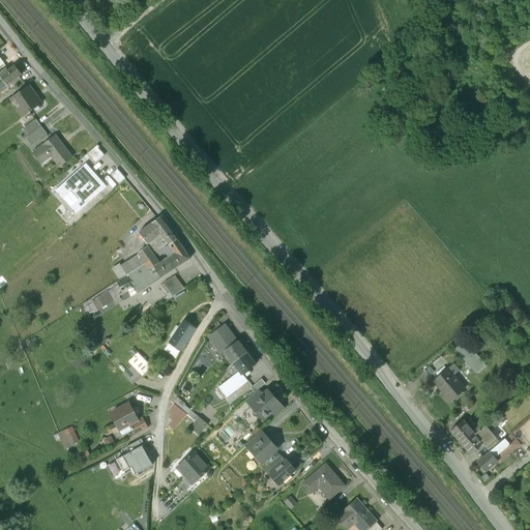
[(9,70),(7,68),(0,74),(0,92),(3,90),(3,89),(23,75),(16,65),(9,70)]
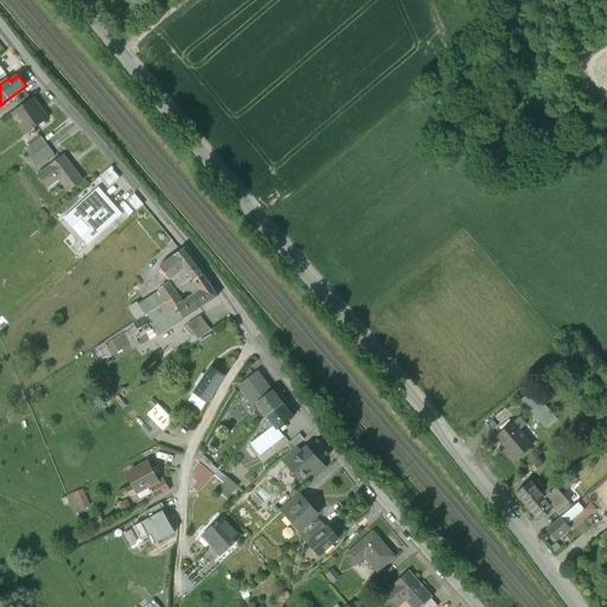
[(29,93),(18,101),(21,106),(33,98),(29,93)]
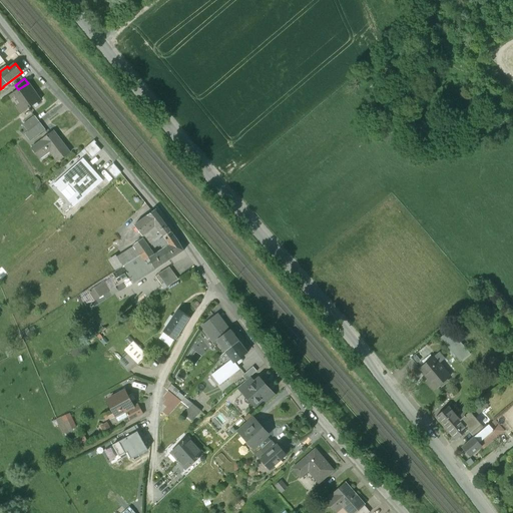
[(18,89),(14,93),(21,103),(18,105),(23,111),(41,99),(37,94),(36,95),(28,83),(18,89)]
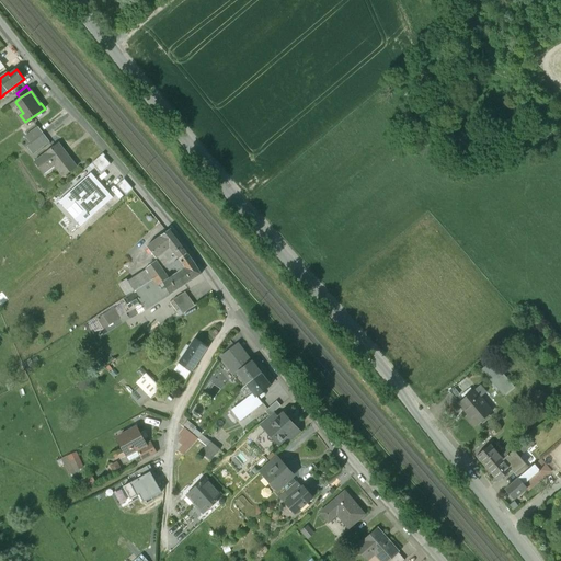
[(38,126),(26,136),(32,144),(45,134),(38,126)]
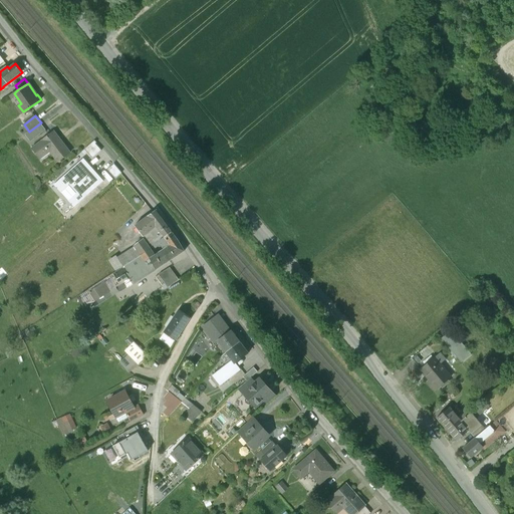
[(29,132),(25,135),(31,142),(46,130),(41,122),(29,132)]
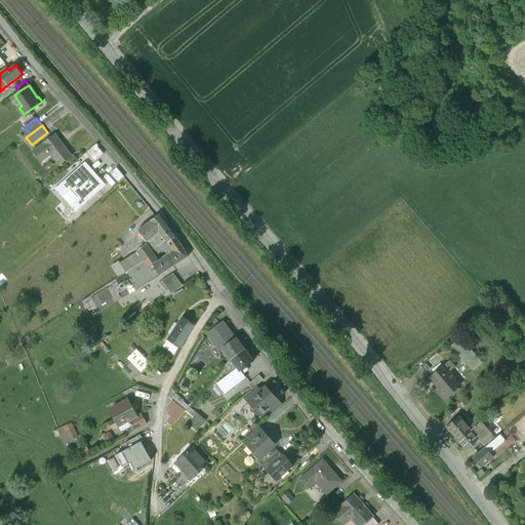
[(73,155),(56,133),(33,151),(42,162),(51,155),(59,165),(73,155)]
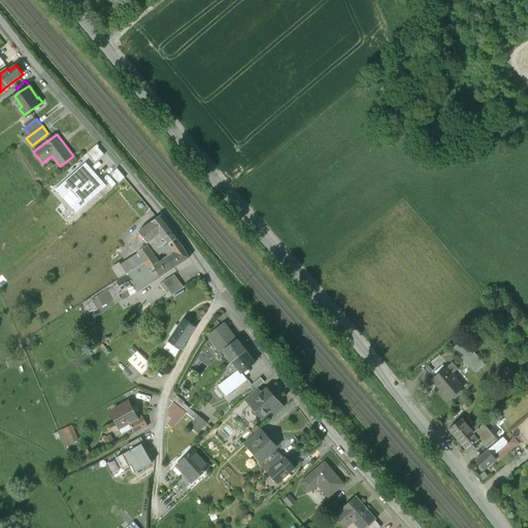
[(88,154),(96,163),(105,155),(99,147),(100,146),(98,144),(88,154)]
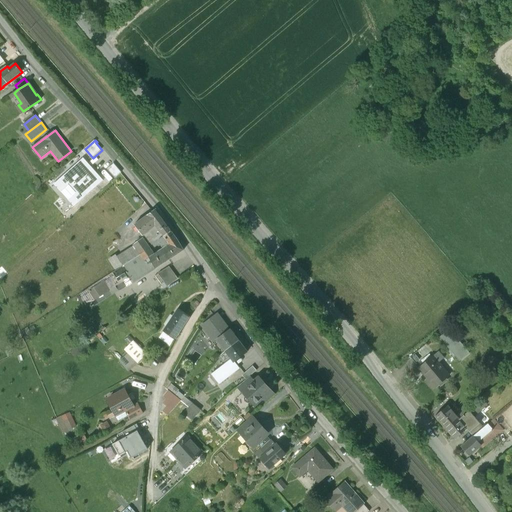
[(84,158),(55,183),(62,191),(70,185),(76,192),(72,196),(78,203),(104,180),(84,158)]
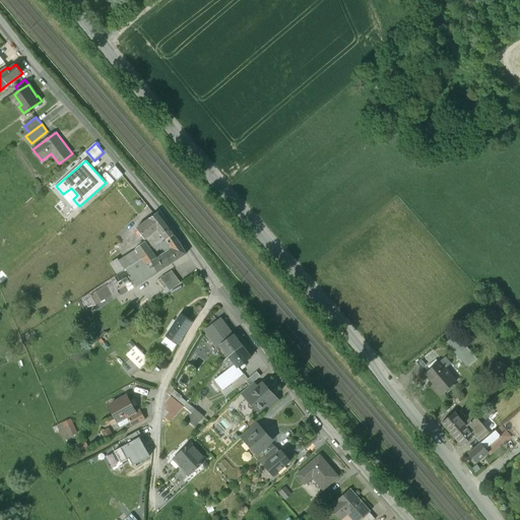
[(116,166),(110,172),(118,181),(124,175),(116,166)]
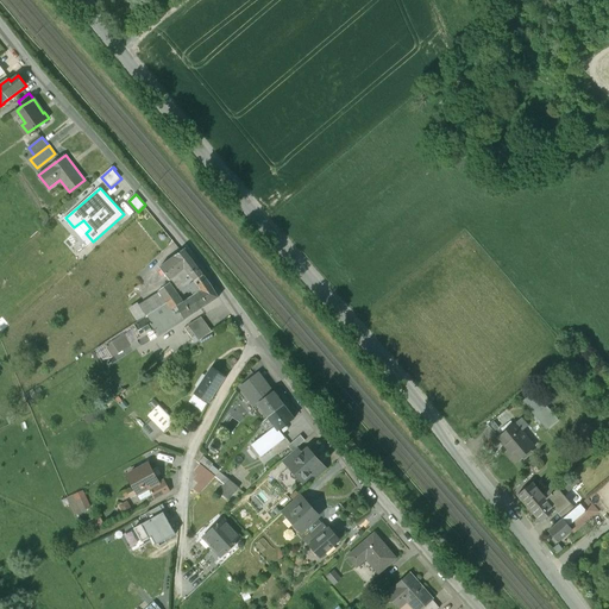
[(86,233),(81,238),(88,246),(93,242),(86,233)]
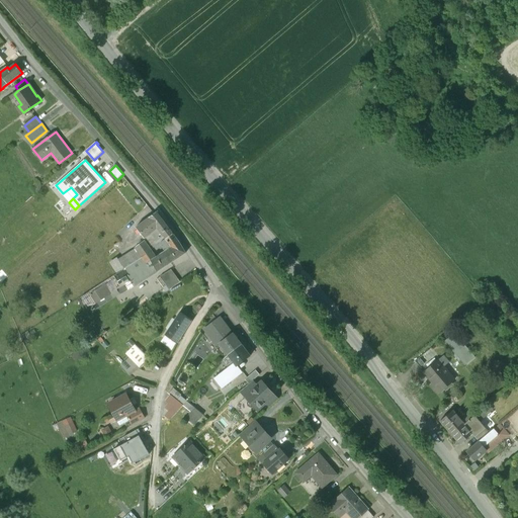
[(156,211),(136,228),(144,238),(157,228),(163,235),(163,236),(166,239),(173,234),(156,211)]
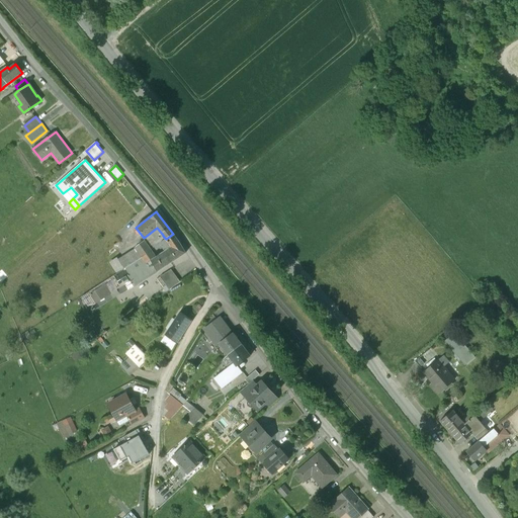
[(171,246),(155,256),(152,251),(143,257),(147,262),(150,260),(152,262),(147,266),(152,274),(185,252),(179,242),(173,234),(166,239),(163,236),(156,240),(158,243),(160,242),(165,248),(170,245),(171,246)]
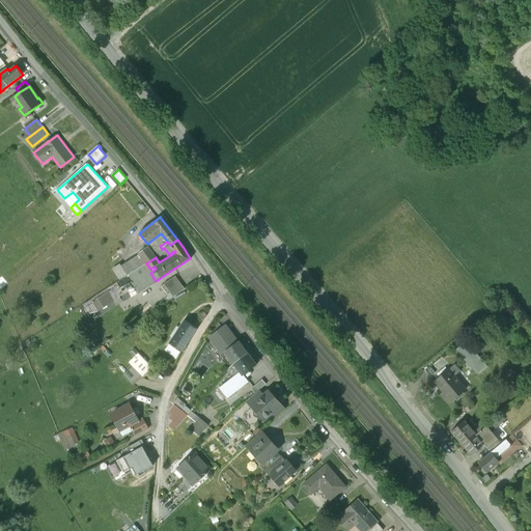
[(147,246),(136,254),(138,257),(140,255),(146,263),(156,257),(151,252),(157,249),(159,247),(157,245),(154,246),(152,245),(148,248),(147,246)]
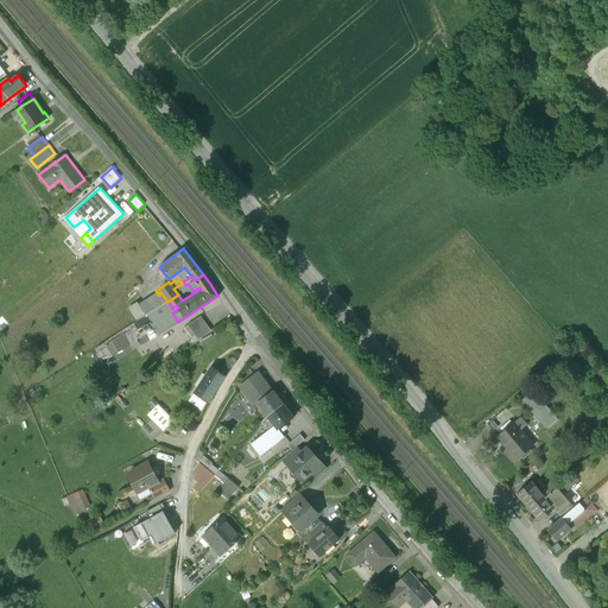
[(179,285),(173,289),(178,295),(183,291),(179,285)]
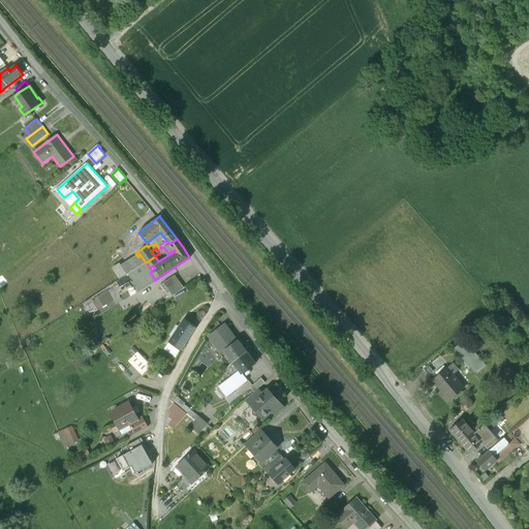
[(176,275),(164,282),(174,296),(184,287),(176,275)]
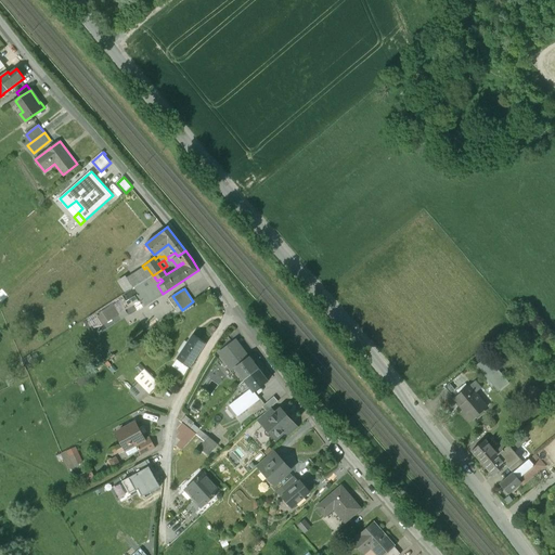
[(106,323),(121,313),(115,302),(99,312),(106,323)]
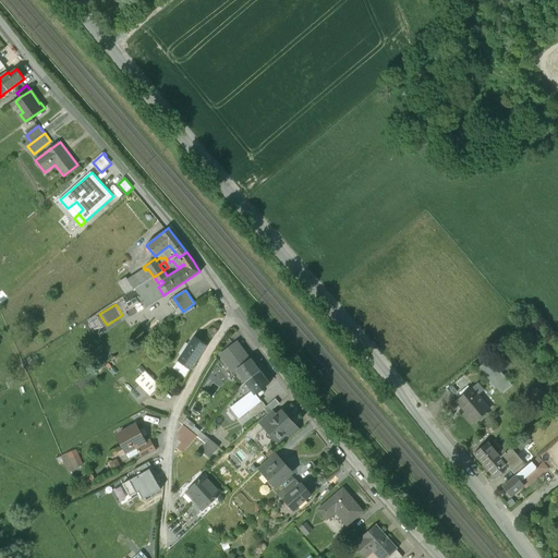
[(206,344),(194,336),(186,348),(198,356),(206,344)]
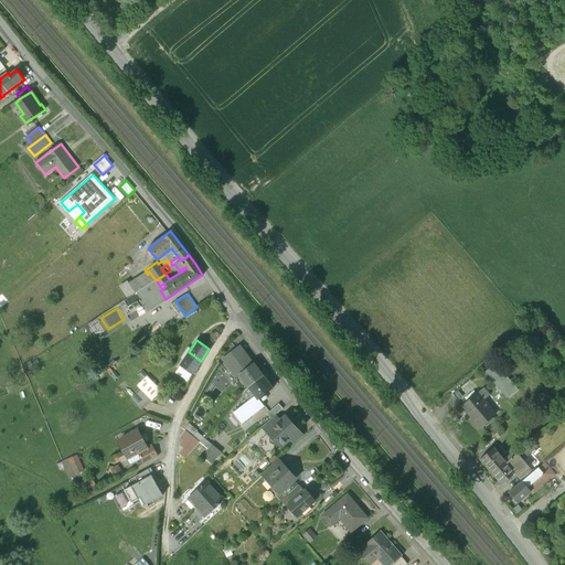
[(201,361),(189,352),(184,358),(198,366),(201,361)]
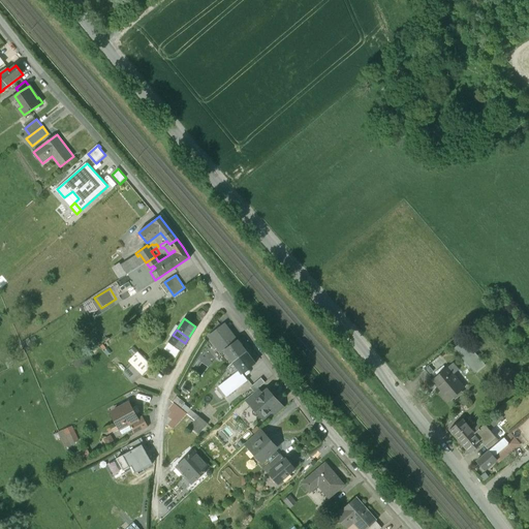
[(238,340),(224,349),(234,362),(246,351),(238,340)]
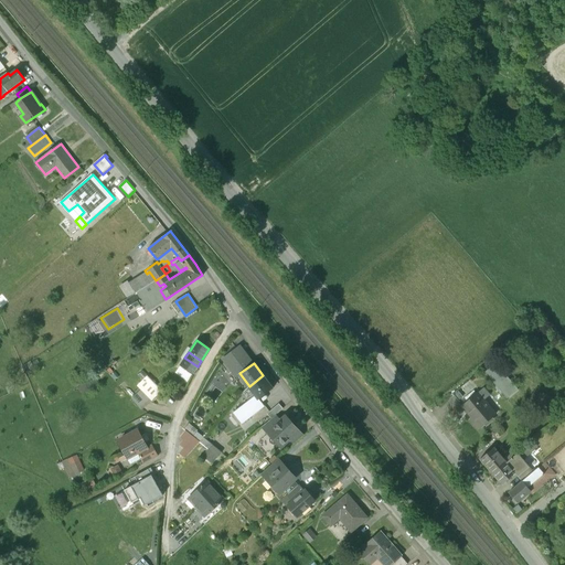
[(518,388),(496,363),(486,372),(508,397),(518,388)]
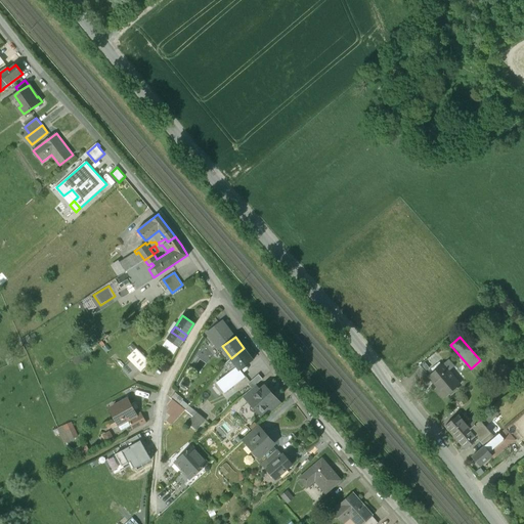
[(244,348),(231,358),(239,369),(253,359),(244,348)]
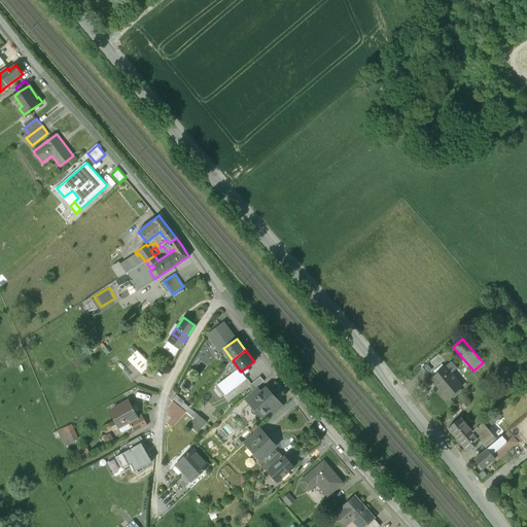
[(136,365),(128,374),(134,381),(140,376),(139,375),(152,362),(142,352),(132,361),(136,365)]
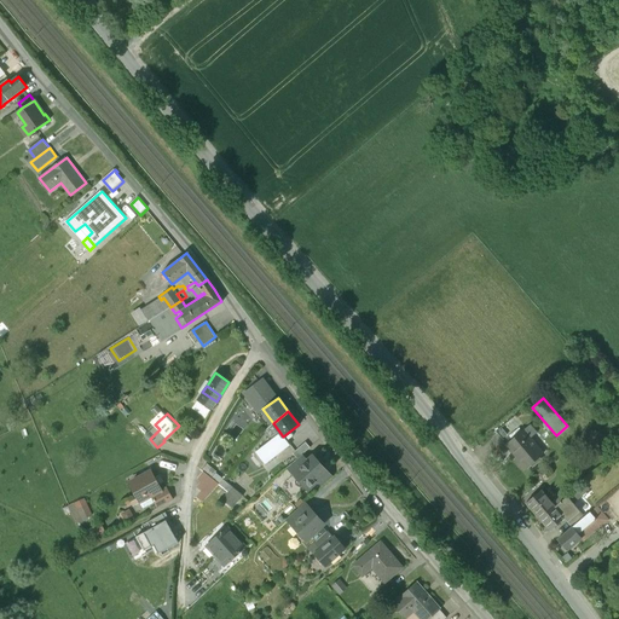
[(513,417),(496,432),(507,444),(524,431),(513,417)]
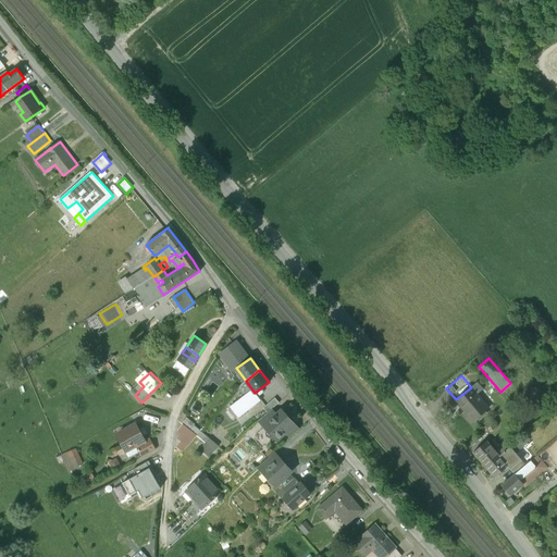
[(489,409),(471,387),(456,399),(466,411),(462,413),(471,423),(489,409)]
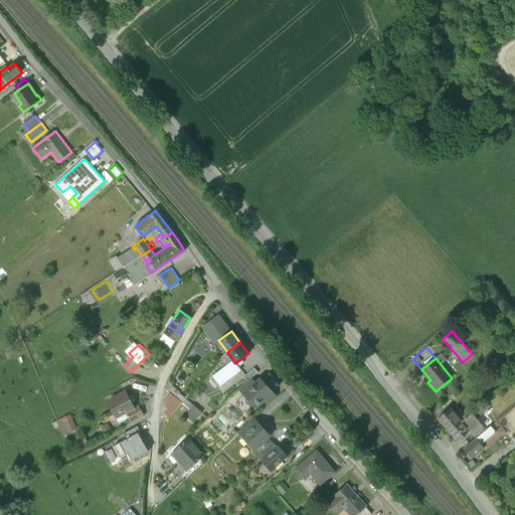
[(250,378),(239,388),(244,394),(255,384),(250,378)]
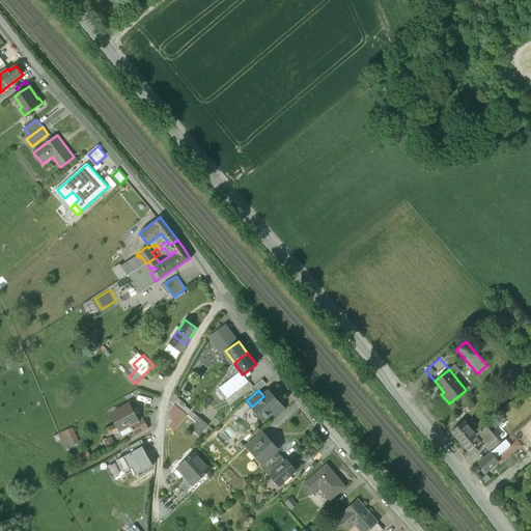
[(263,396),(252,407),(254,409),(253,413),(254,416),(257,417),(261,417),(264,420),(273,412),(280,406),(279,404),(268,392),(263,396)]
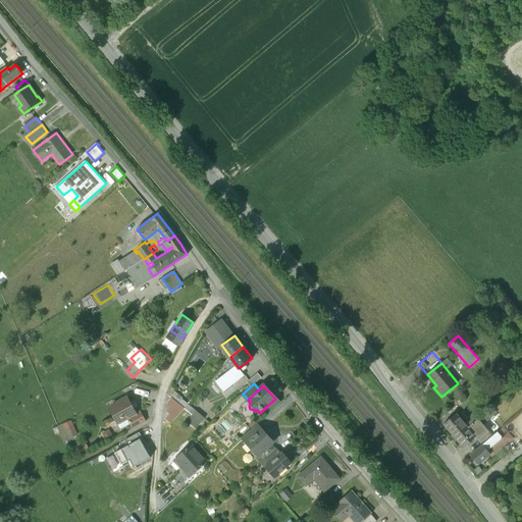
[(184,398),(174,390),(170,396),(172,398),(179,403),(183,399),(184,398)]
